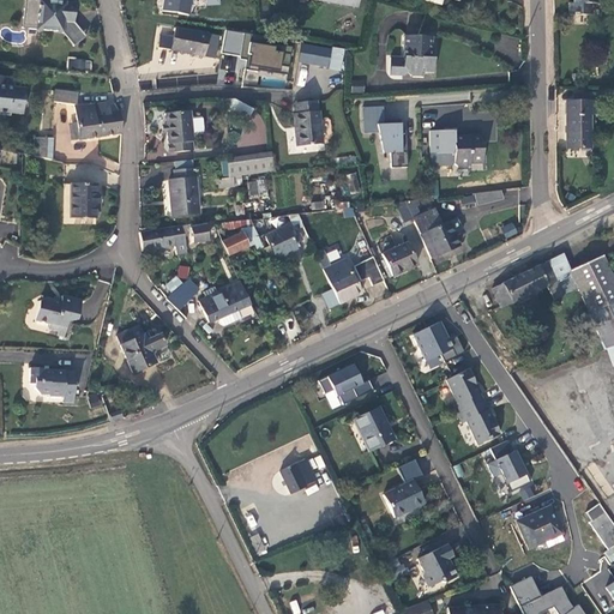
[(60,16),(60,12),(74,13),(76,4),(43,0),(40,0),(40,5),(31,4),(24,10),(24,17),(29,24),(37,24),(37,30),(62,32),(62,29),(65,30),(65,22),(64,22),(65,17),(60,16)]
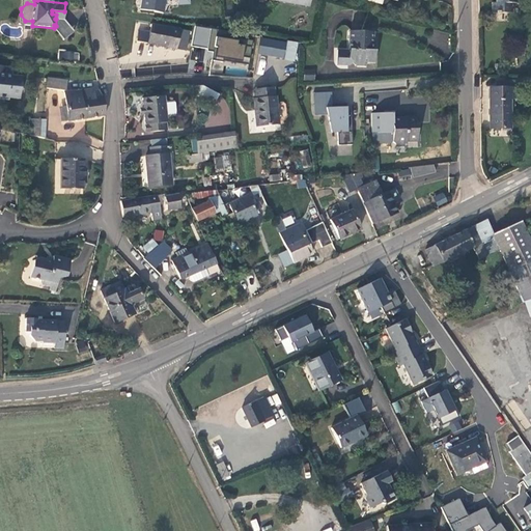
[(141,0),(140,9),(162,12),(164,0),(141,0)]
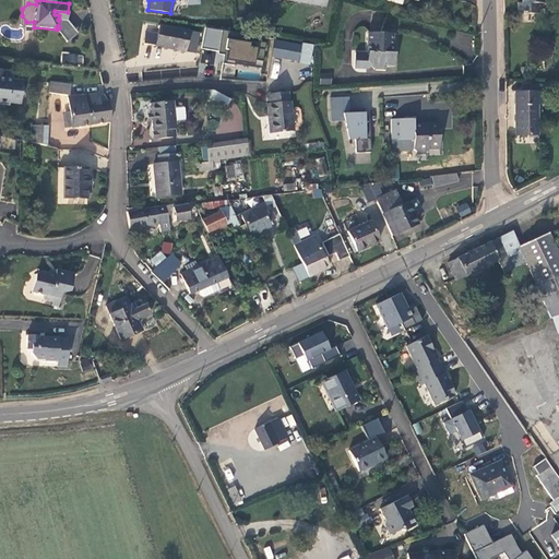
[(544,3),(544,0),(521,0),(522,3),(518,3),(518,14),(522,14),(522,15),(525,15),(525,14),(538,13),(538,3),(544,3)]
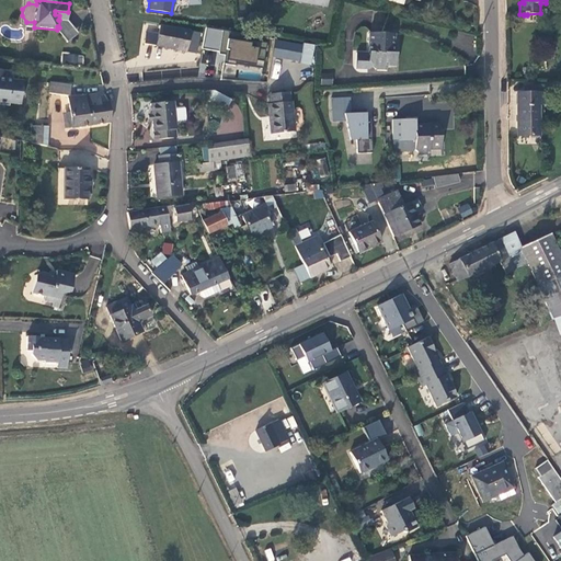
[(79,33),(68,20),(68,12),(55,11),(55,14),(59,15),(58,20),(59,20),(59,27),(57,26),(57,30),(67,43),(79,33)]
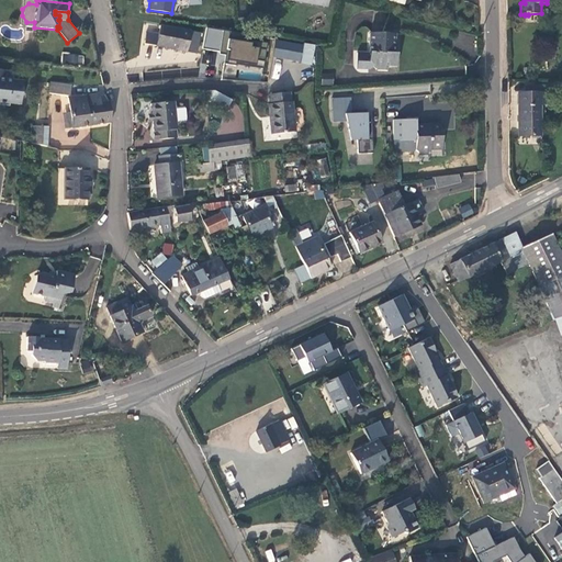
[(34,27),(34,22),(26,22),(22,15),(21,26),(34,27)]
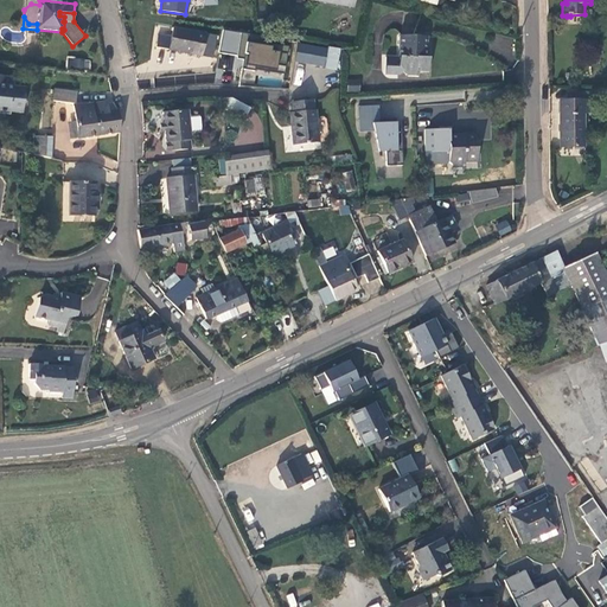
[(216,36),(172,27),(171,37),(158,36),(155,53),(163,55),(164,49),(202,56),(211,58),(216,36)]
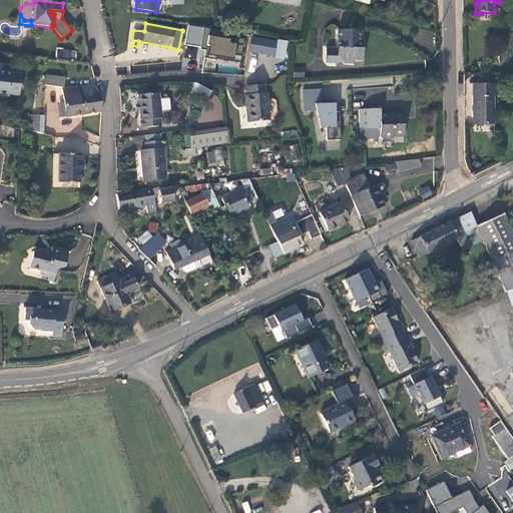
[(184,44),(208,49),(204,68),(214,70),(215,65),(228,67),(227,71),(237,73),(243,43),(208,36),(209,29),(188,24),(184,44)]
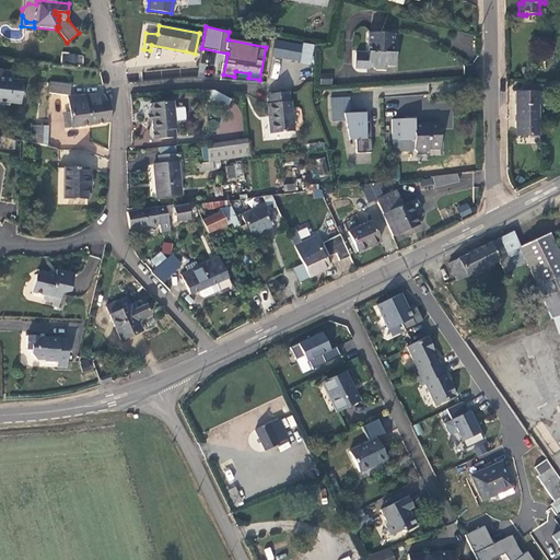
[(394,34),(369,33),(368,53),(356,53),(354,68),(368,69),(371,66),(374,69),(385,70),(385,66),(394,66),(395,54),(392,54),(392,48),(393,48),(394,34)]
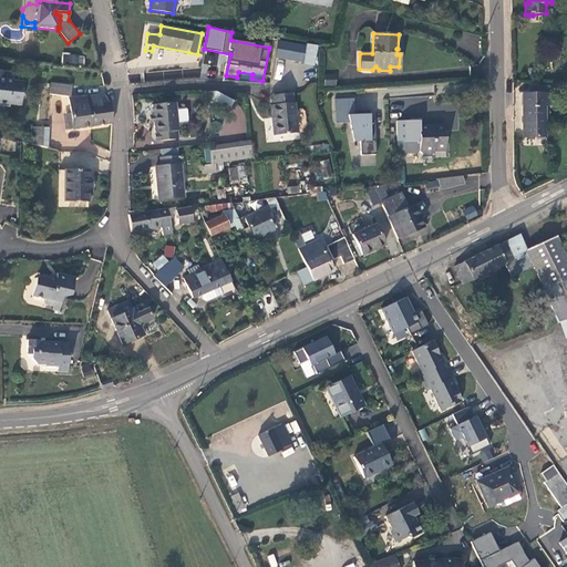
[(275,58),(312,64),(316,48),(277,41),(275,58)]
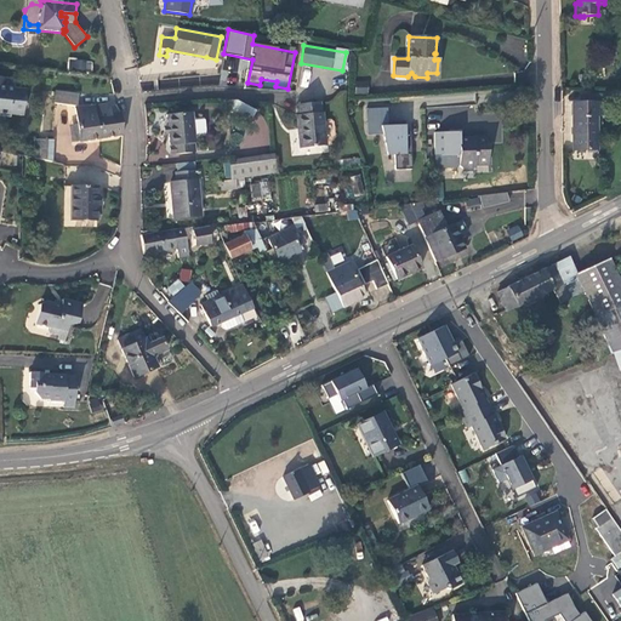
[(68,58),(68,70),(92,73),(92,61),(68,58)]
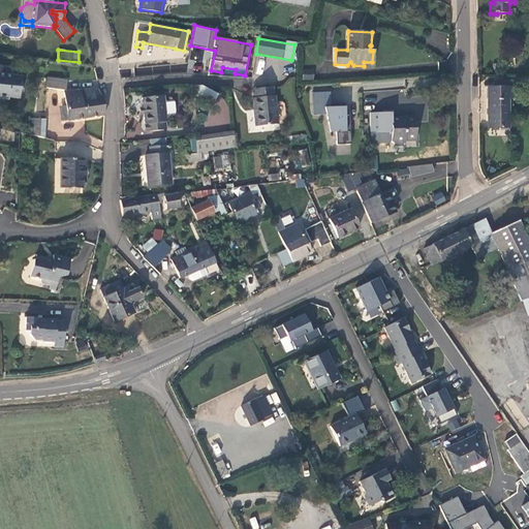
[(12,74),(12,67),(0,65),(0,98),(9,100),(9,97),(20,98),(22,76),(12,74)]
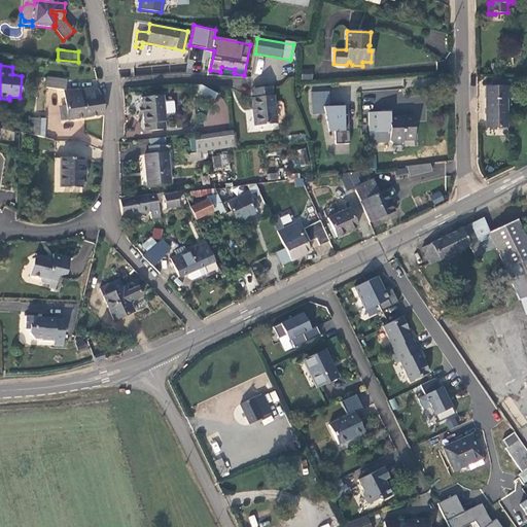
[(302,70),(302,79),(311,79),(311,70),(302,70)]
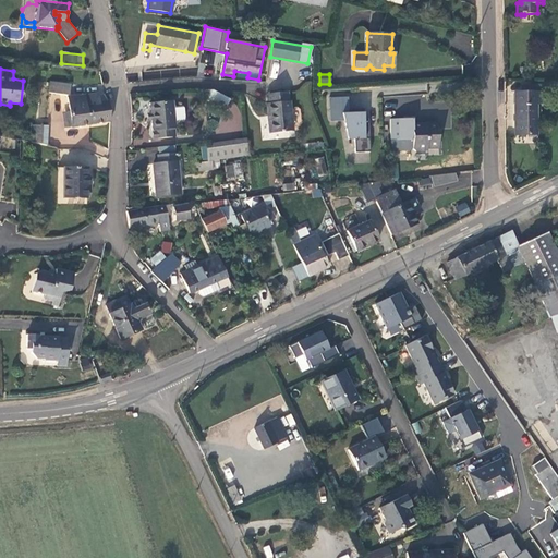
[(49,93),(69,96),(70,85),(50,83),(49,93)]
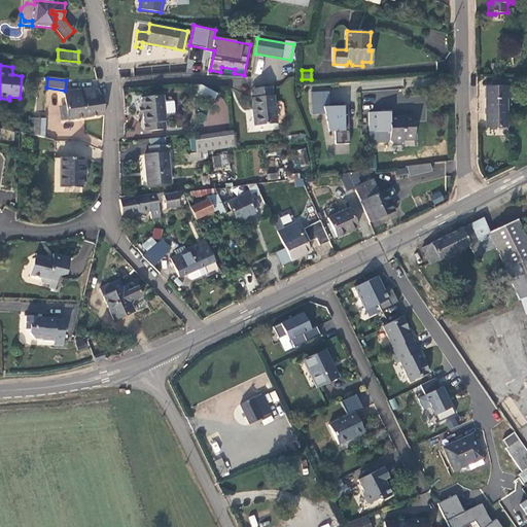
[(214,101),(218,94),(201,83),(197,92),(214,101)]
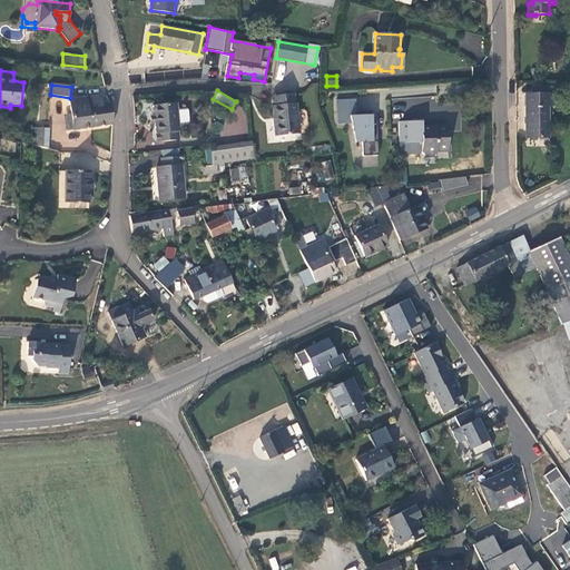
[(275,136),(298,134),(296,104),(295,104),(294,94),(273,96),(274,106),(273,106),(275,136)]
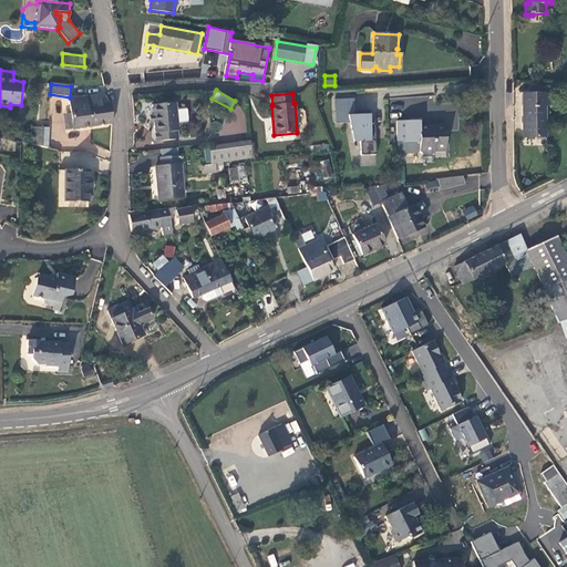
[(552,94),(523,94),(523,137),(545,137),(545,106),(552,106),(552,94)]
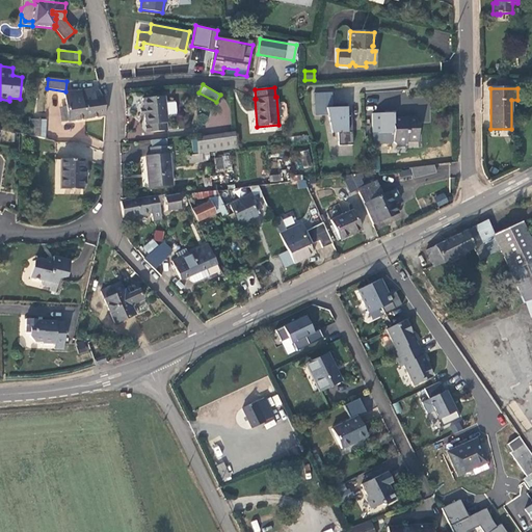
[(94,89),(80,91),(80,94),(81,101),(83,101),(85,118),(106,115),(104,98),(103,97),(101,97),(102,98),(96,99),(94,89)]
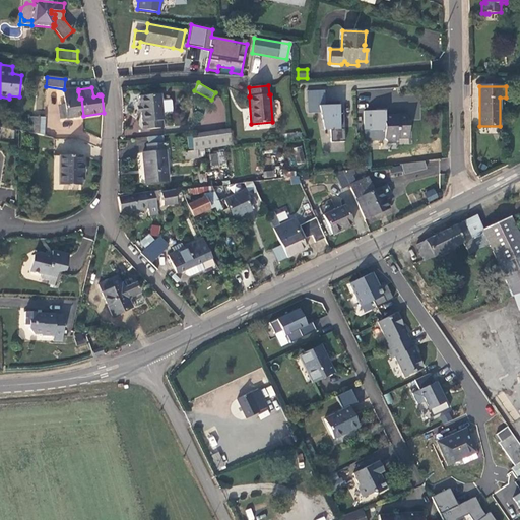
[(78,89),(63,90),(65,105),(67,118),(83,116),(81,99),(79,99),(78,91),(78,89)]
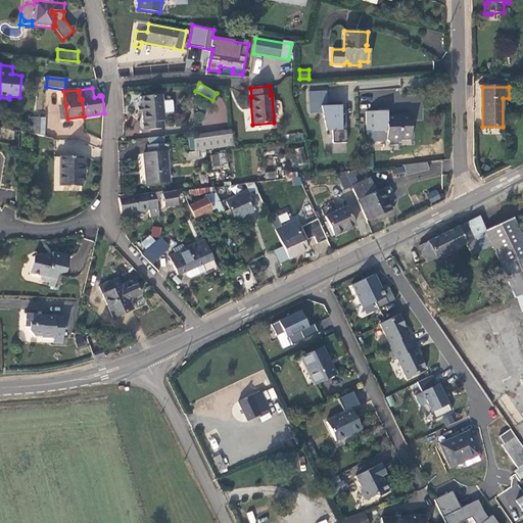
[(322,113),(326,131),(332,131),(333,143),(346,143),(345,110),(341,110),(341,105),(331,106),(331,102),(327,103),(327,91),(308,92),(310,113),(322,113)]
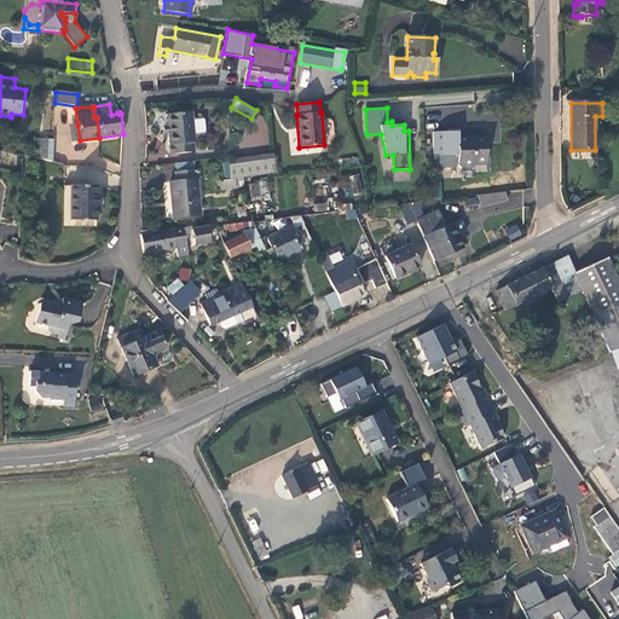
[(195,143),(192,113),(167,115),(168,127),(168,133),(169,145),(173,145),(174,154),(192,152),(191,143),(195,143)]
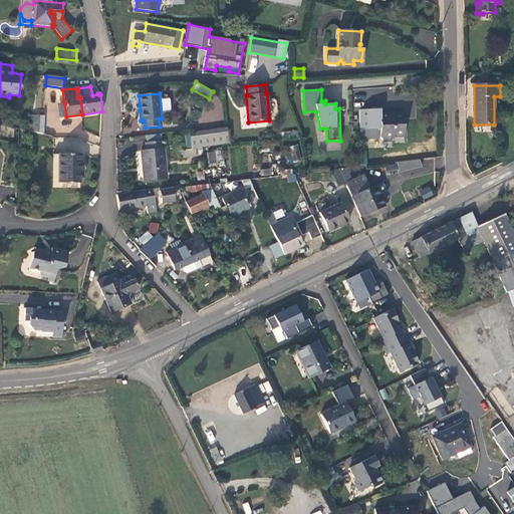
[(380,114),(379,109),(368,109),(369,129),(364,129),(364,140),(377,140),(379,137),(382,139),(394,139),(394,137),(405,137),(404,113),(393,113),(393,114),(380,114)]
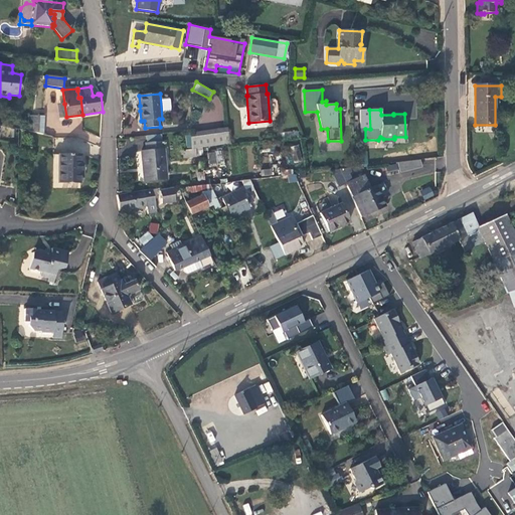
[(32,116),(29,116),(28,131),(43,134),(44,117),(32,116)]
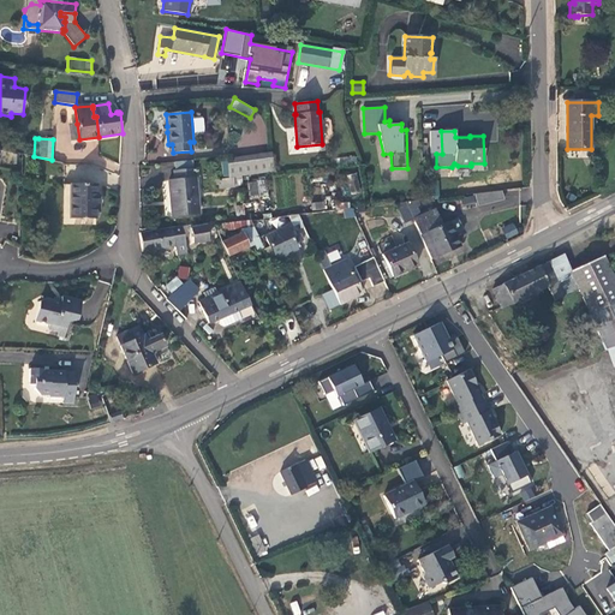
[(272,153),(227,159),(230,178),(274,171),(272,153)]
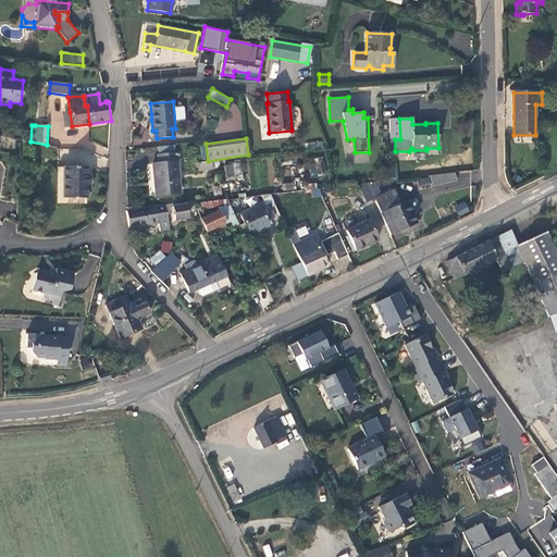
[(175,153),(174,146),(158,147),(159,156),(175,153)]
